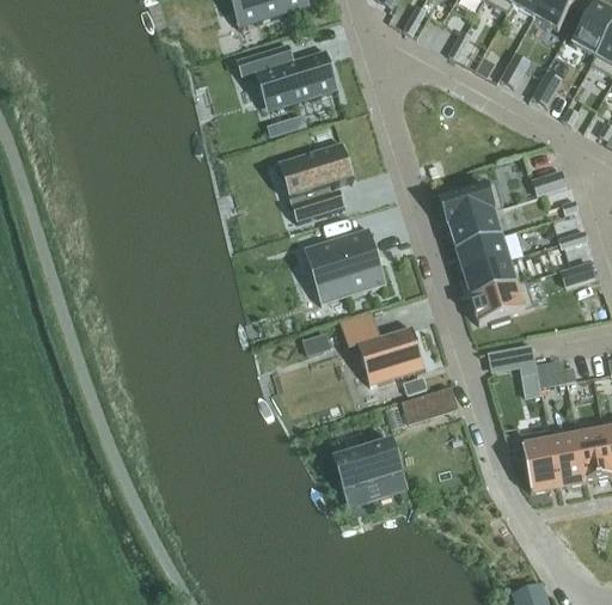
[(232,0),(240,24),(238,25),(308,4),(308,2),(306,4),(305,0),(232,0)]
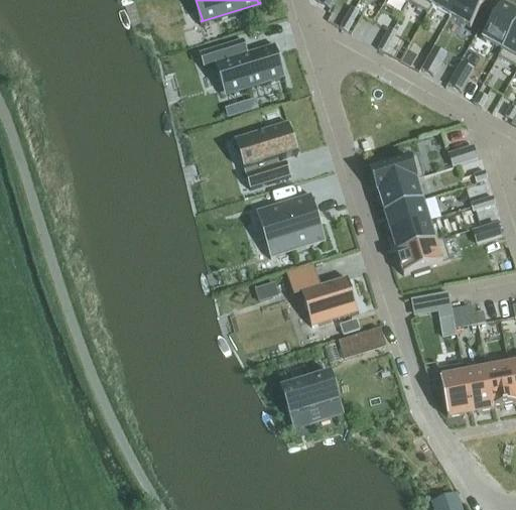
[(410,0),(428,10),(432,3),(431,3),(432,0),(410,0)]
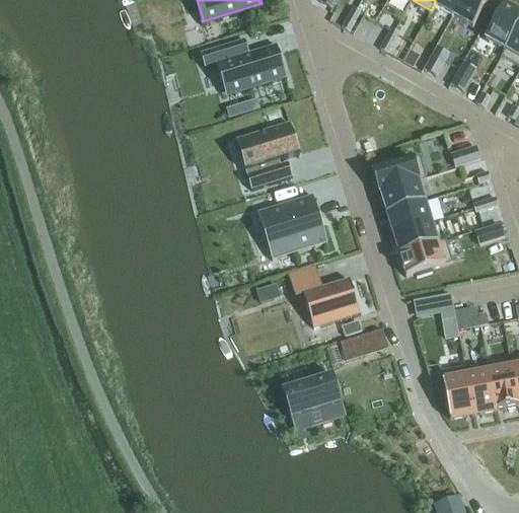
[(435,0),(434,3),(435,3),(452,13),(460,0),(435,0)]
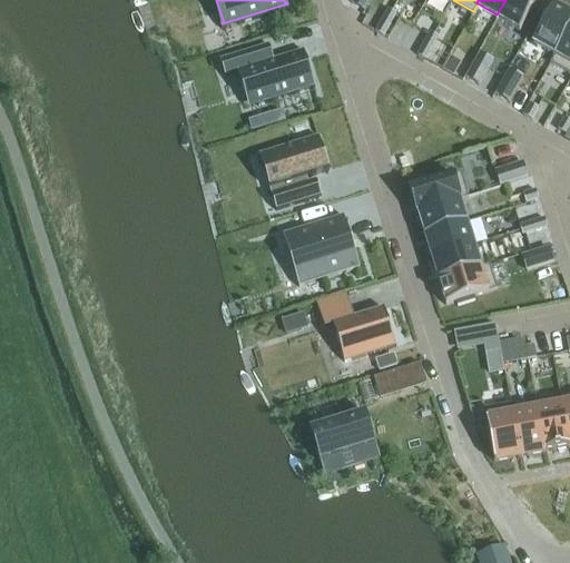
[(519,27),(534,0),(505,0),(497,15),(519,27)]
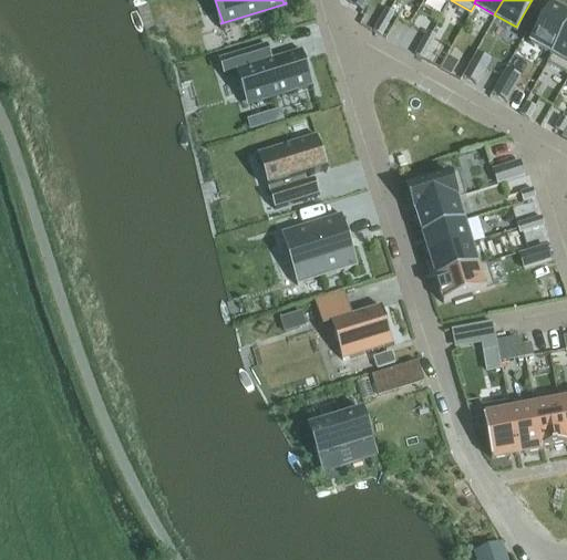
[(529,40),(550,51),(552,51),(566,23),(566,9),(552,1),(529,40)]
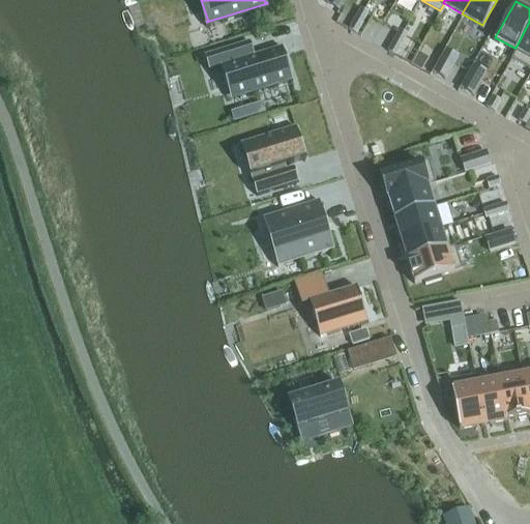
[(354,15),(361,19),(367,7),(360,4),(354,15)]
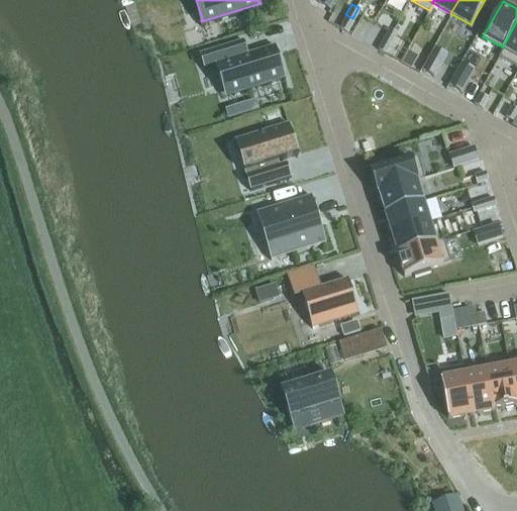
[(352,18),(345,14),(340,24),(347,28),(352,18)]
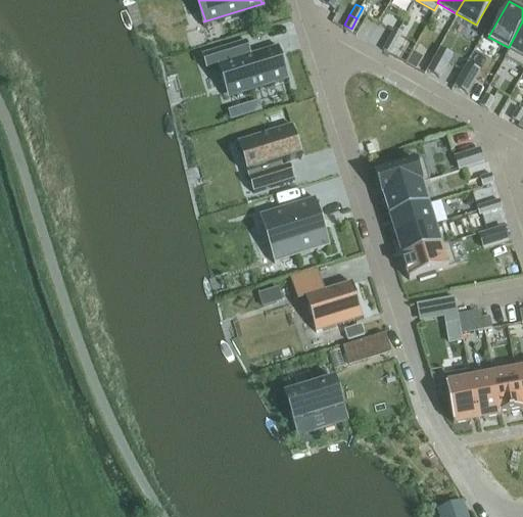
[(522,21),(509,47),(508,47),(504,54),(522,64),(522,21)]
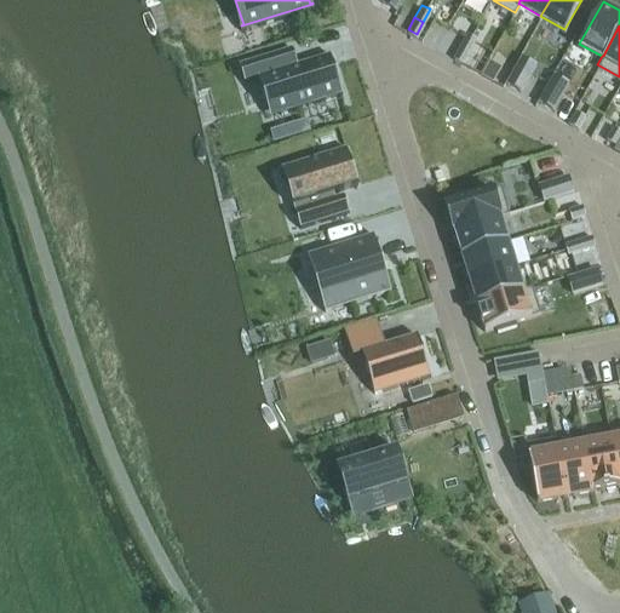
[(468,30),(460,43),(469,47),(476,35),(468,30)]
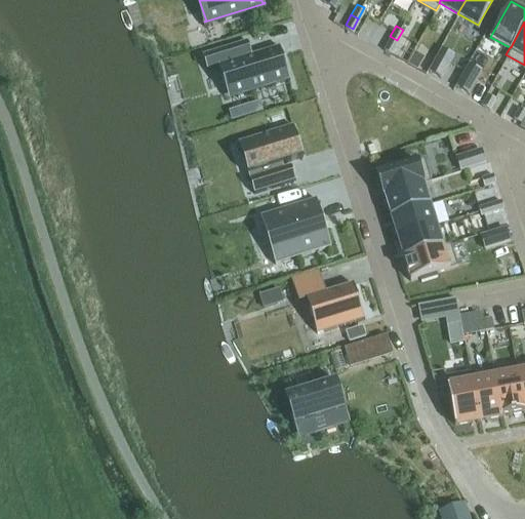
[(391,50),(397,40),(390,36),(384,46),(391,50)]
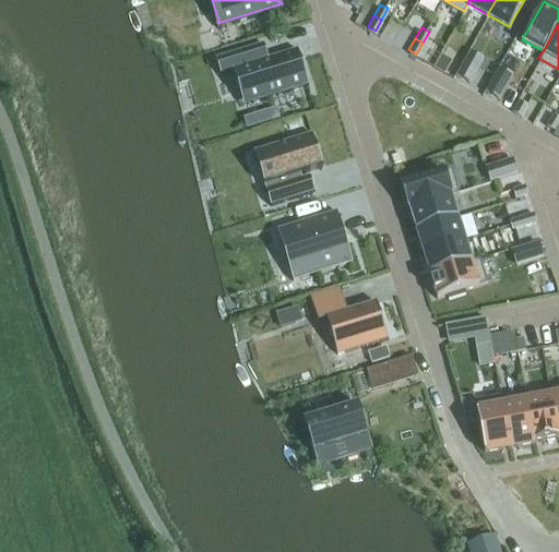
[(236,48),(215,54),(219,70),(233,66),(244,102),(251,98),(308,81),(297,45),(268,54),(263,39),(236,48)]
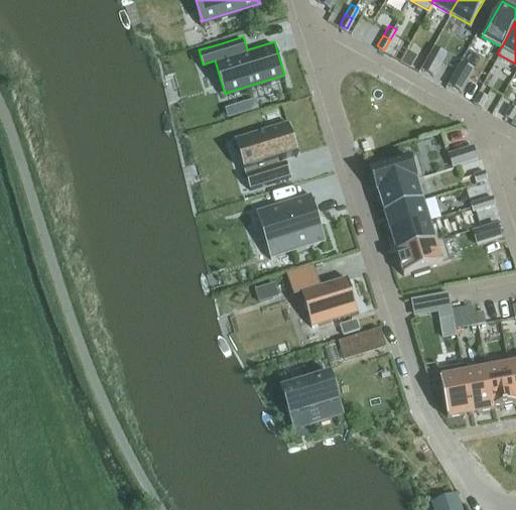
[(427,54),(421,66),(433,73),(439,61),(445,50),(433,44),(427,54)]
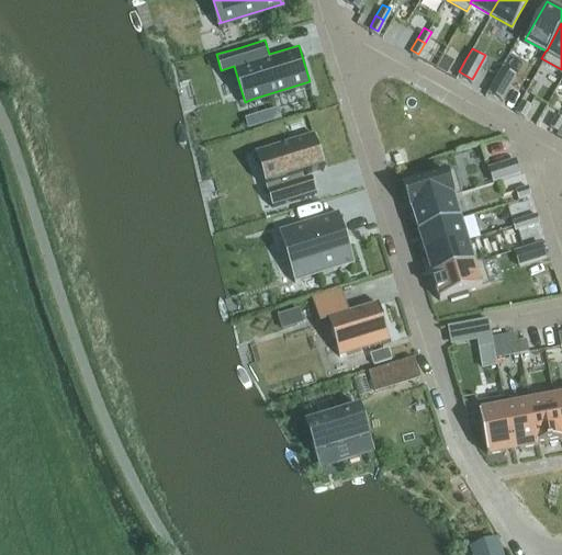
[(442,52),(436,64),(446,69),(452,57),(442,52)]
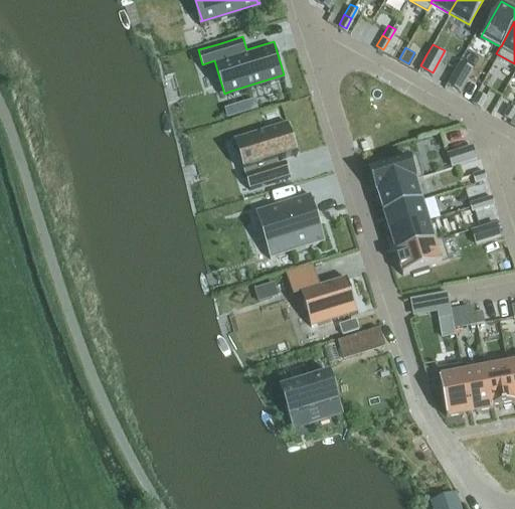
[(460,88),(472,65),(460,59),(448,80),(460,88)]
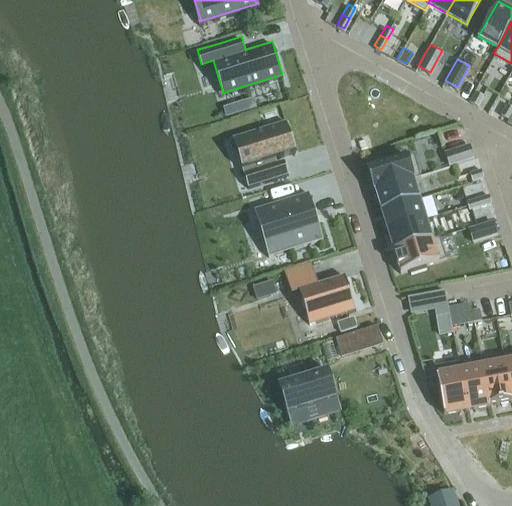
[(477,103),(483,92),(476,89),(470,99),(477,103)]
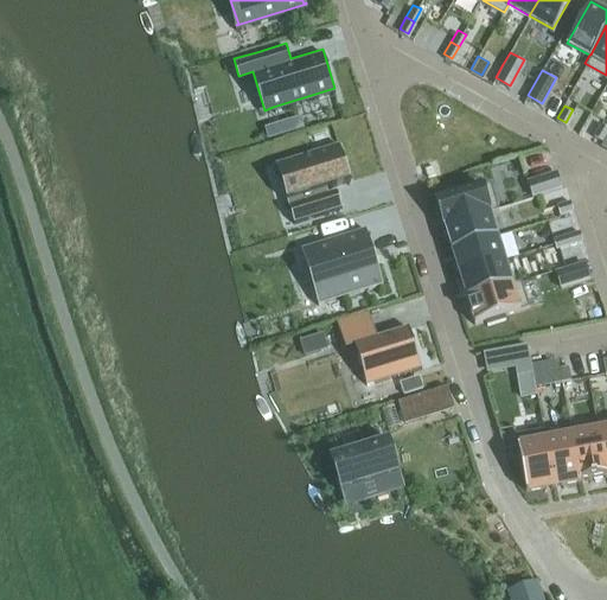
[(606,123),(600,120),(593,133),(601,138),(606,127),(606,123)]
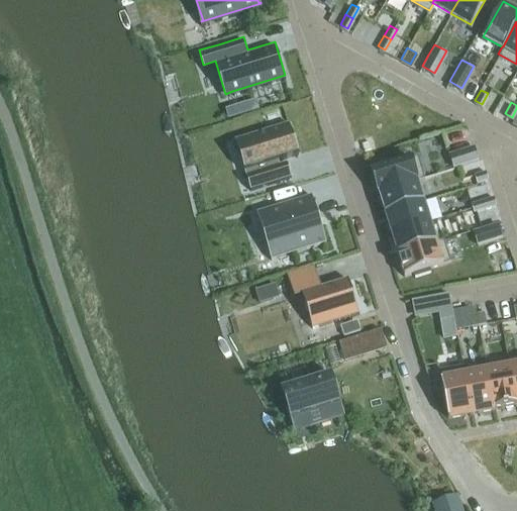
[(298,149),(288,119),(235,135),(236,136),(240,135),(254,183),(250,184),(251,186),(292,173),(288,159),(280,162),(278,157),(298,149)]
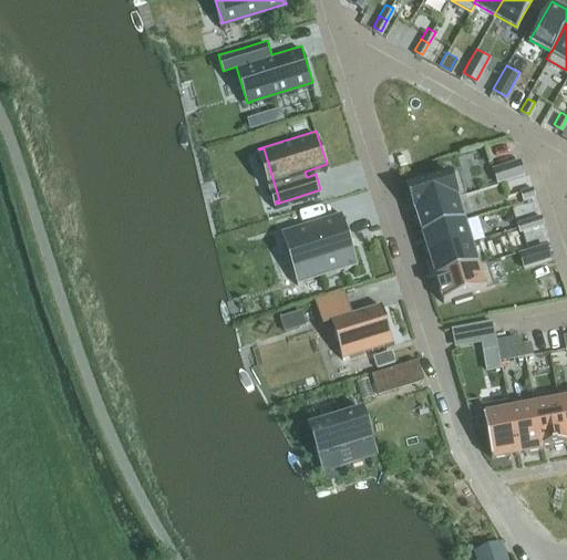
[(493,166),(497,179),(524,172),(519,157),(493,166)]
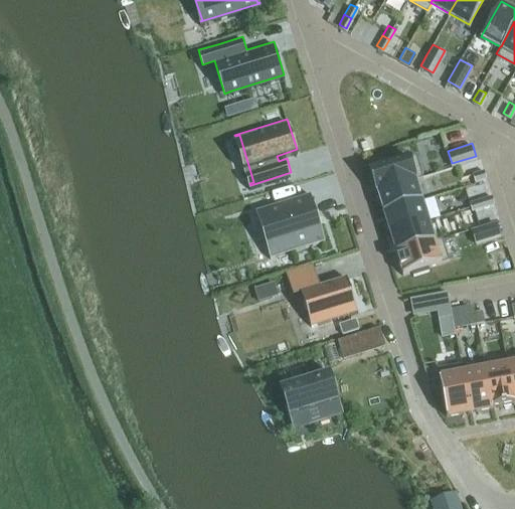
[(390,159),(389,155),(373,160),(374,164),(369,166),(376,187),(414,175),(415,176),(422,174),(415,151),(390,159)]
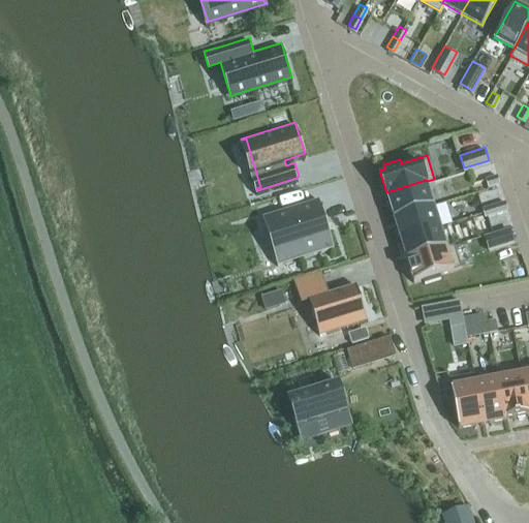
[(488,184),(499,180),(497,172),(485,176),(488,184)]
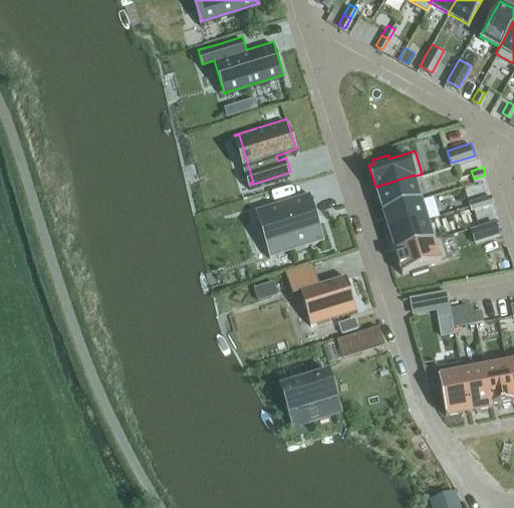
[(414,175),(375,187),(381,208),(421,196),(415,176),(414,175)]
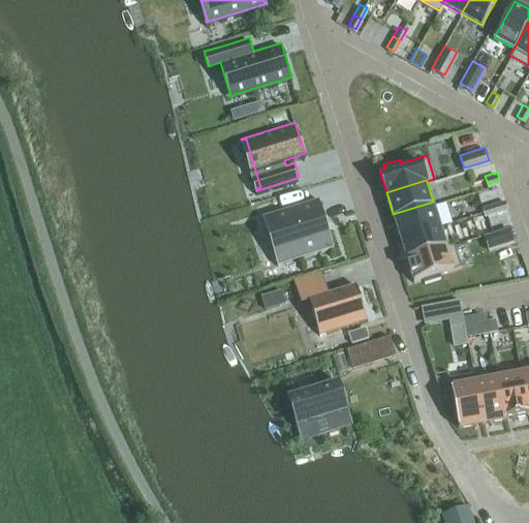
[(261,215),(267,214),(279,254),(298,249),(300,255),(333,245),(318,196),(261,214),(261,215)]
